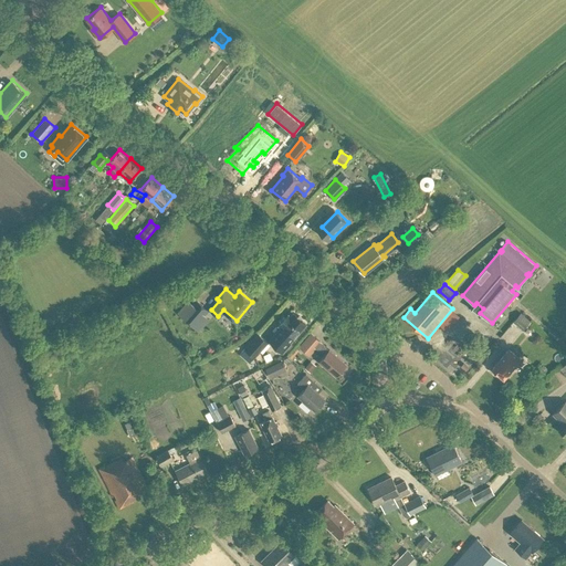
[(194,325),(208,308),(197,300),(184,315),(194,325)]
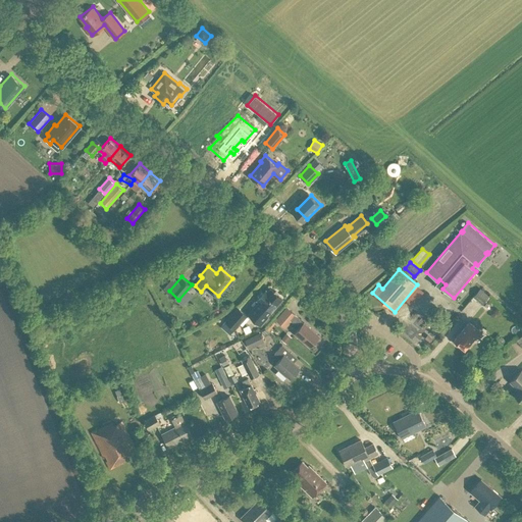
[(282,298),(270,288),(267,292),(265,290),(257,299),(259,301),(248,314),(259,324),(282,298)]
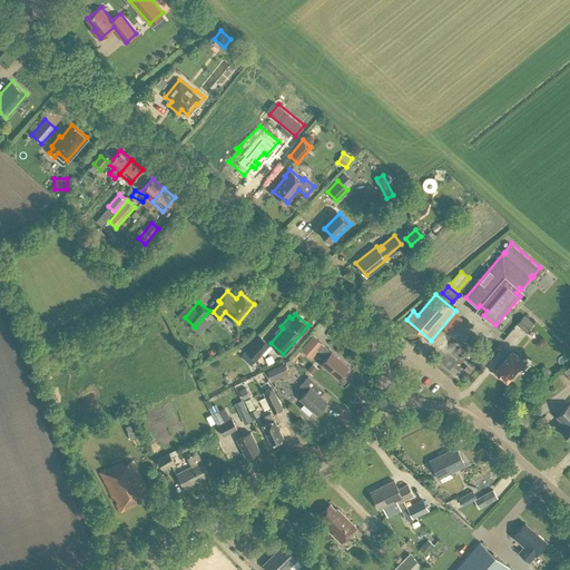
[(534,323),(524,314),(516,324),(526,333),(534,323)]
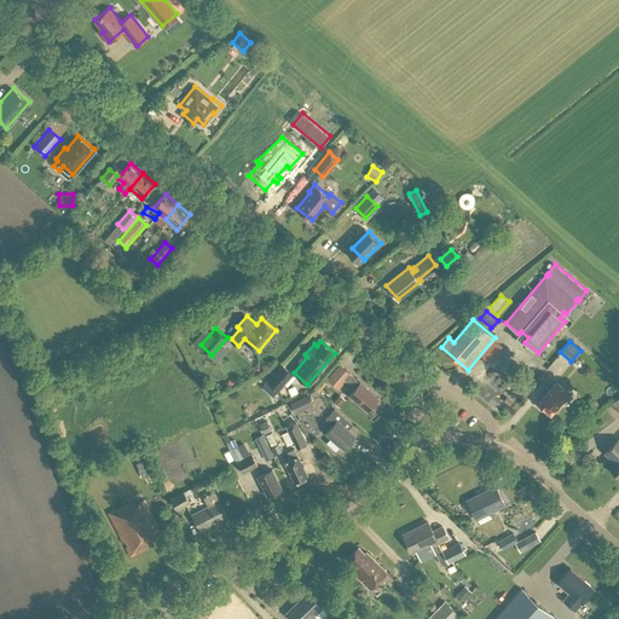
[(282,363),(267,381),(278,391),(294,374),(282,363)]
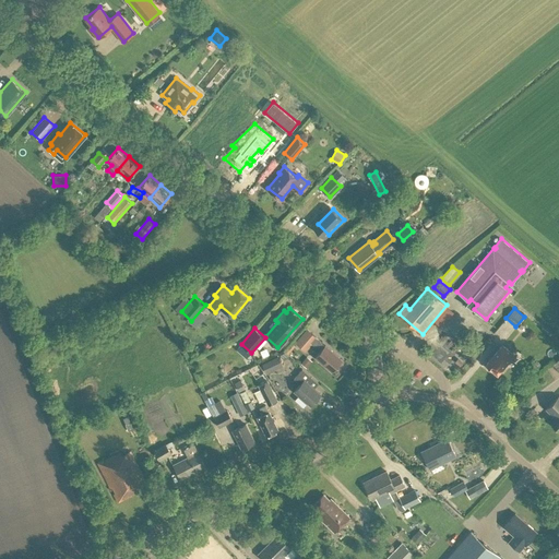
[(295,340),(306,349),(311,342),(317,336),(307,328),(295,340)]
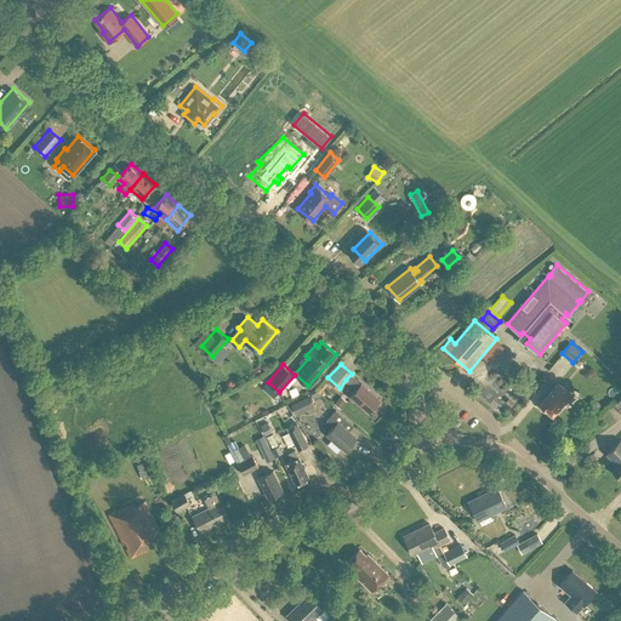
[(352,374),(346,380),(351,383),(357,388),(351,396),(369,411),(380,398),(362,382),(355,377),(352,374)]
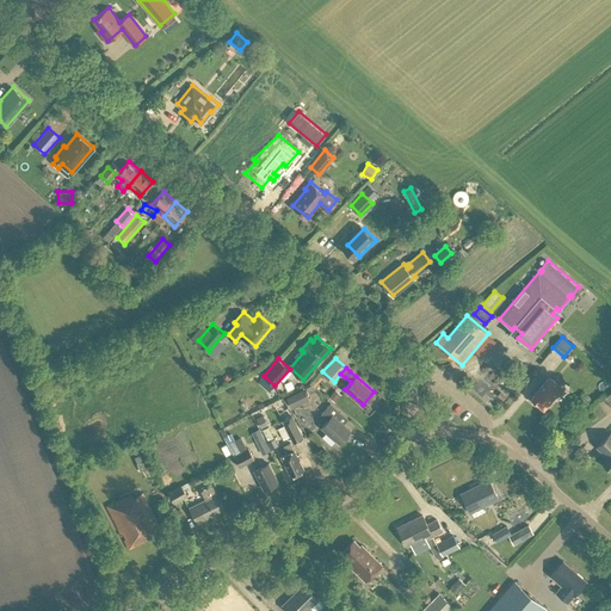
[(549,377),(532,397),(544,407),(561,387),(549,377)]
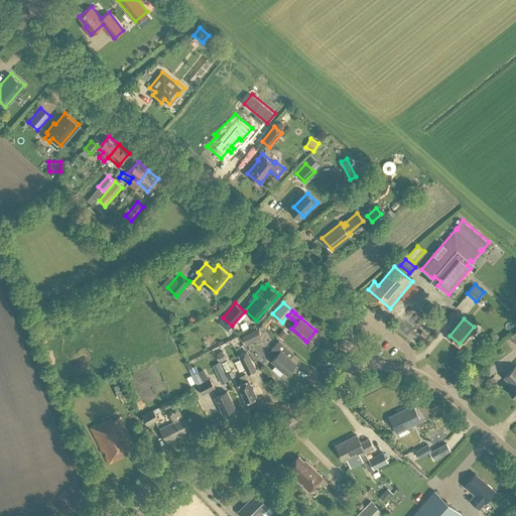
[(257,329),(241,337),(245,344),(260,336),(257,329)]
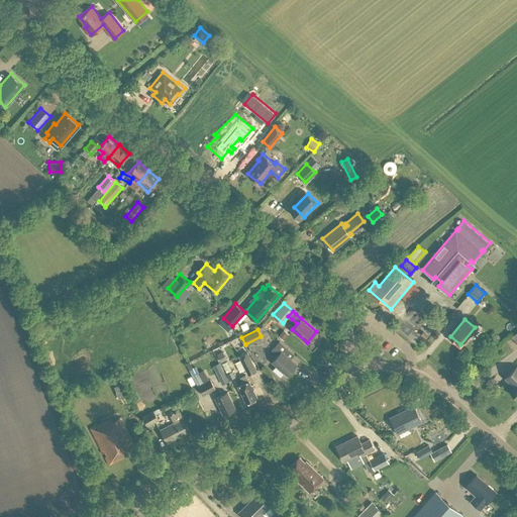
[(494,334),(490,338),(495,342),(501,335),(497,332),(495,335),(494,334)]
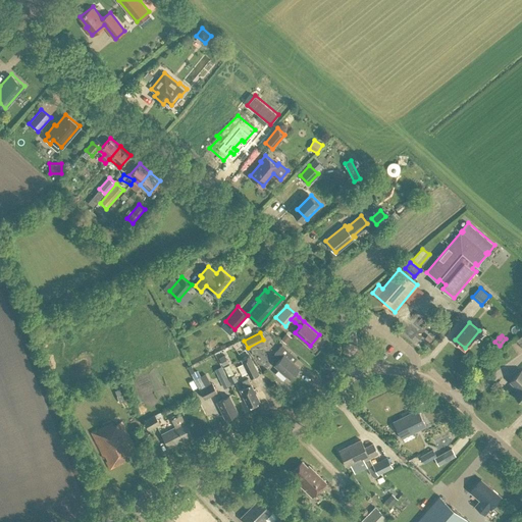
[(286,356),(291,351),(281,343),(274,352),(280,357),(274,364),(278,368),(276,370),(276,372),(281,377),(283,377),(286,374),(290,377),(300,366),(286,356)]
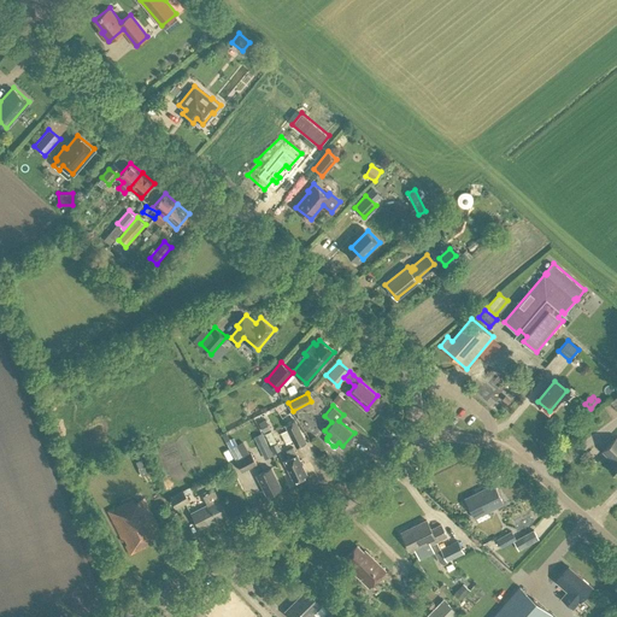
[(285,424),(295,447),(306,442),(295,419),(285,424)]
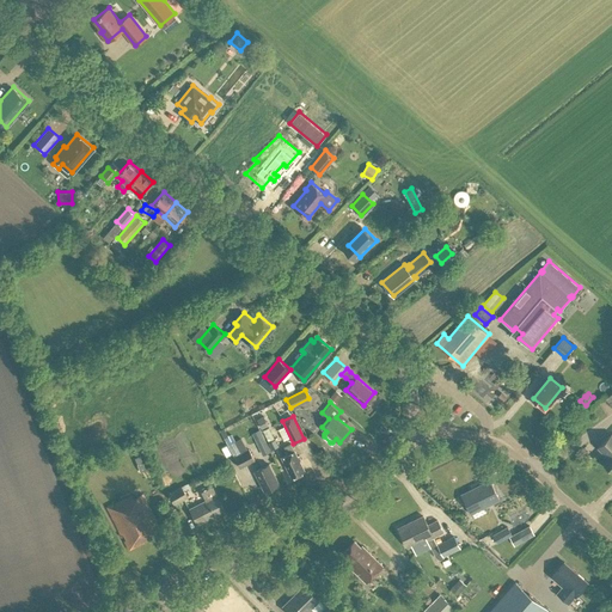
[(262,456),(269,452),(259,429),(252,433),(262,456)]
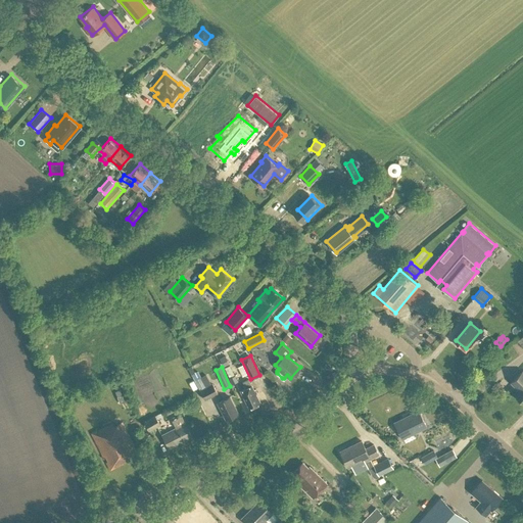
[(514,393),(522,402),(522,371),(522,370),(511,382),(518,389),(514,393)]
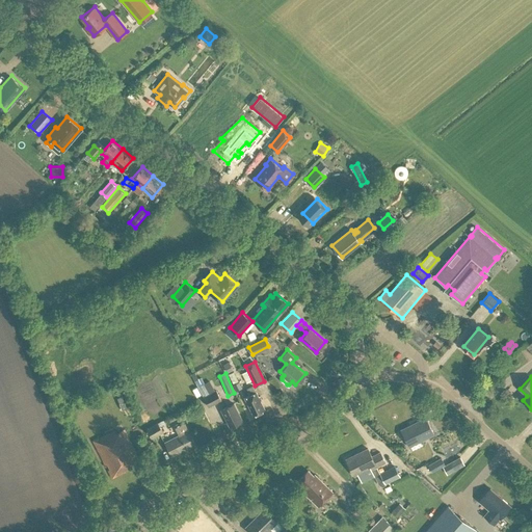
[(197,387),(203,396),(215,390),(210,380),(197,387)]
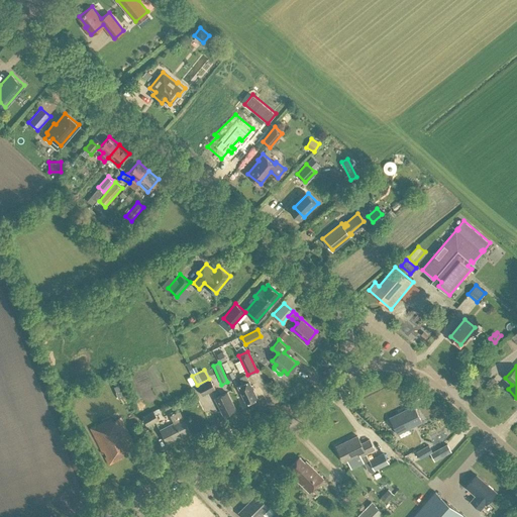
[(245,374),(239,376),(243,383),(237,385),(245,401),(256,396),(245,374)]
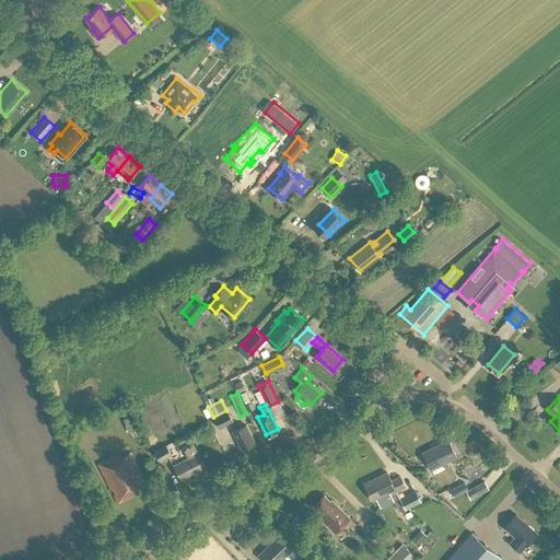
[(226,410),(213,417),(218,427),(232,420),(226,410)]
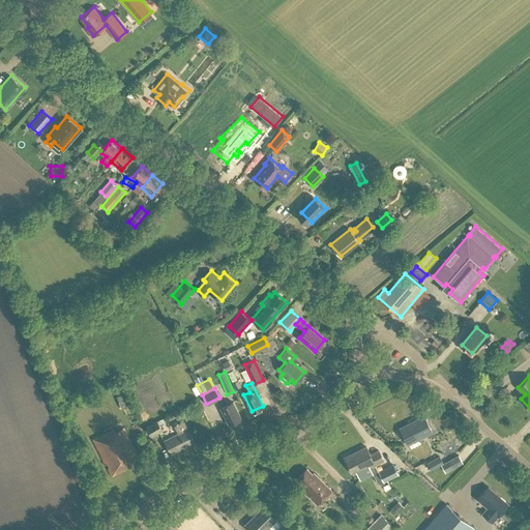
[(118,395),(122,408),(126,406),(123,393),(118,395)]
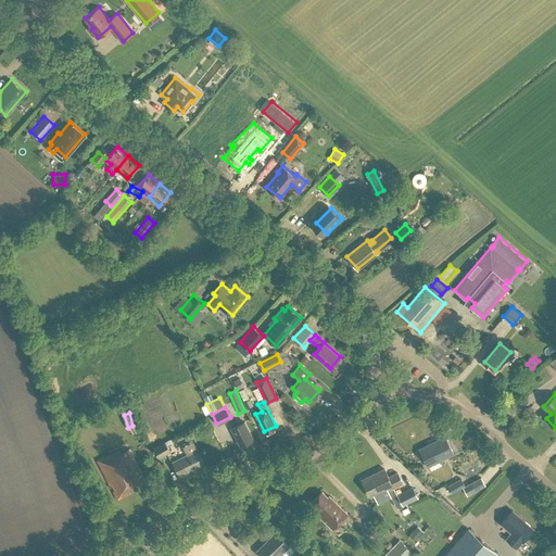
[(244,420),(231,427),(240,443),(253,437),(244,420)]
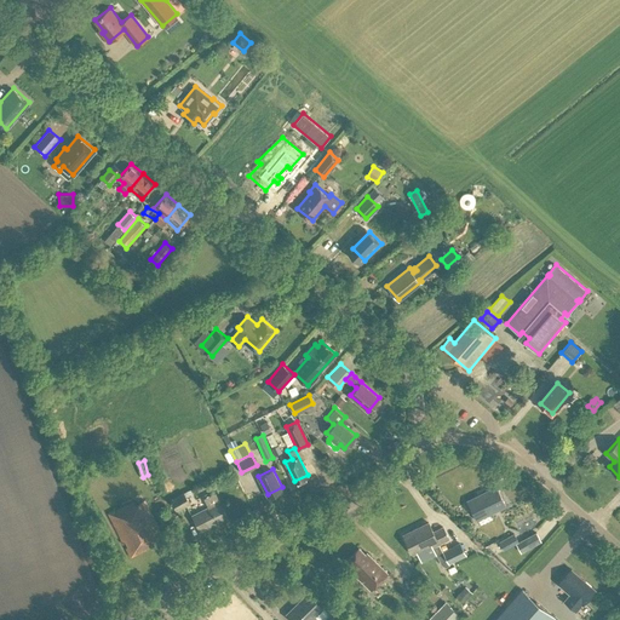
[(497,484),(468,499),(477,520),(507,504),(497,484)]
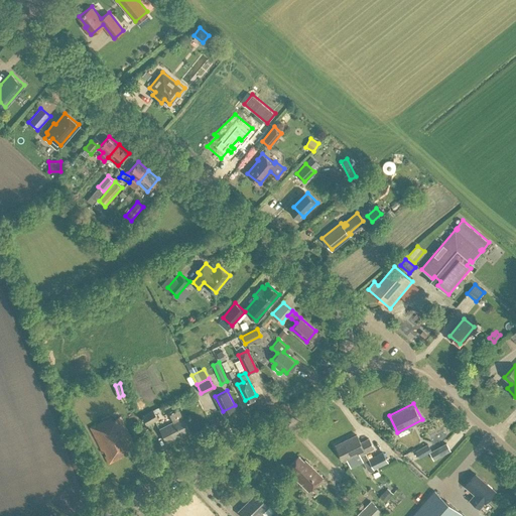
[(152,409),(142,415),(147,424),(158,418),(152,409)]
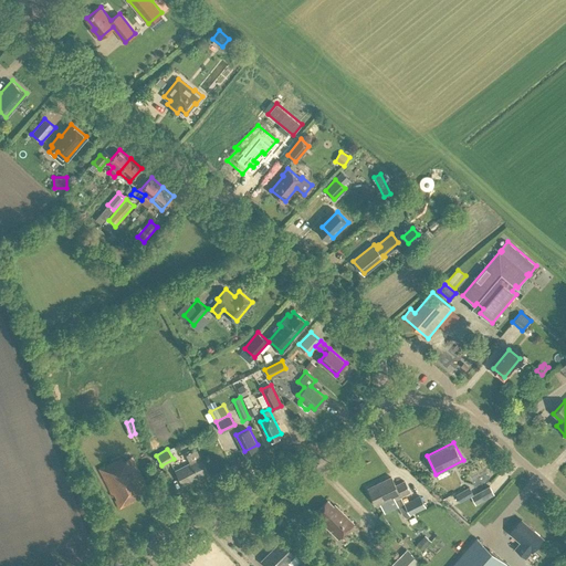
[(122,457),(101,467),(104,473),(105,477),(114,493),(115,492),(118,498),(116,498),(119,506),(138,498),(136,493),(149,486),(135,459),(134,454),(123,460),(122,457)]
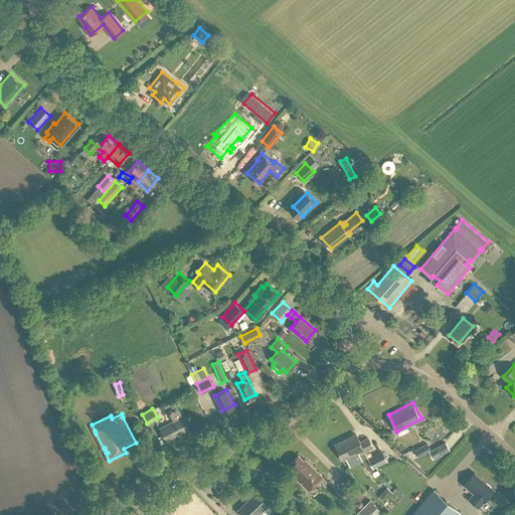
[(180,416),(159,427),(166,441),(187,430),(180,416)]
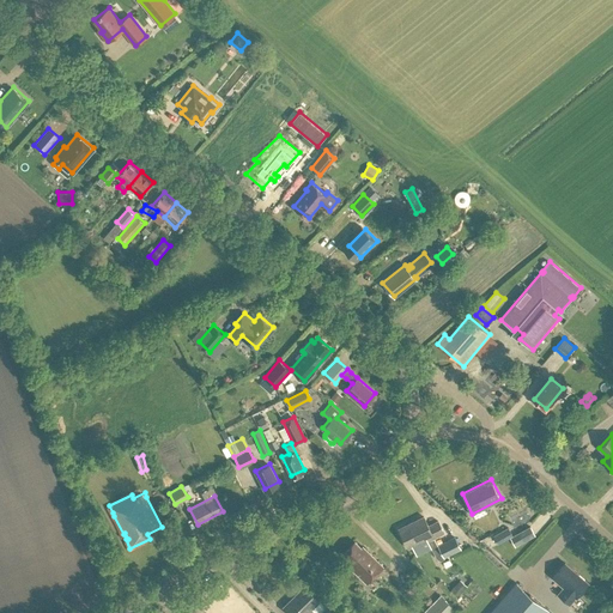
[(428,540),(436,558),(442,554),(444,557),(461,548),(455,535),(437,545),(434,538),(444,532),(438,520),(428,525),(423,515),(398,528),(408,547),(426,539),(428,540)]
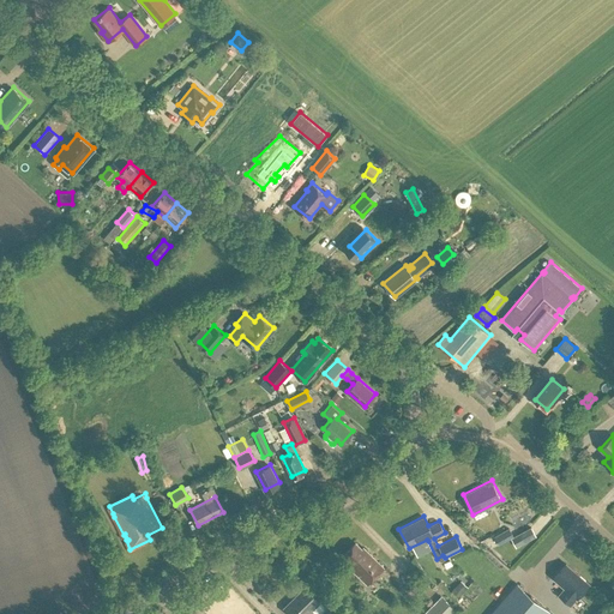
[(510,527),(494,535),(500,543),(515,535),(510,527)]
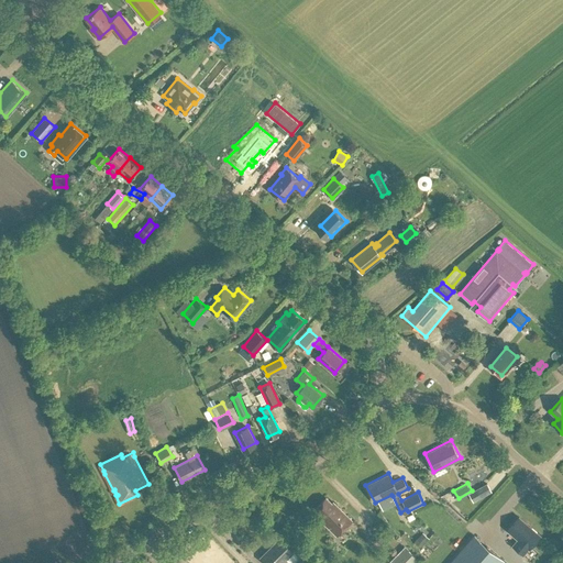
[(488,483),(477,488),(482,497),(493,490),(488,483)]
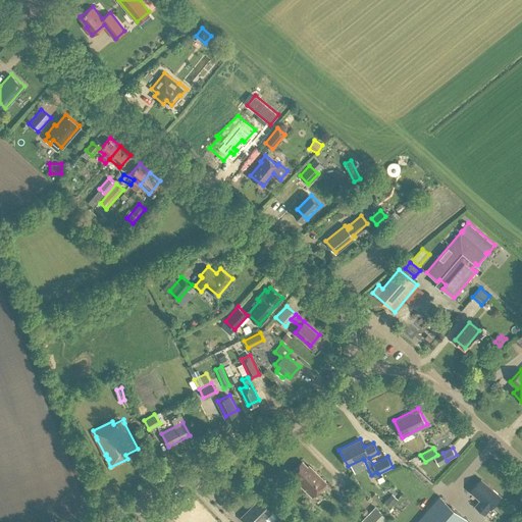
[(301,480),(299,482),(312,496),(325,482),(309,465),(308,466),(302,460),(292,471),(301,480)]
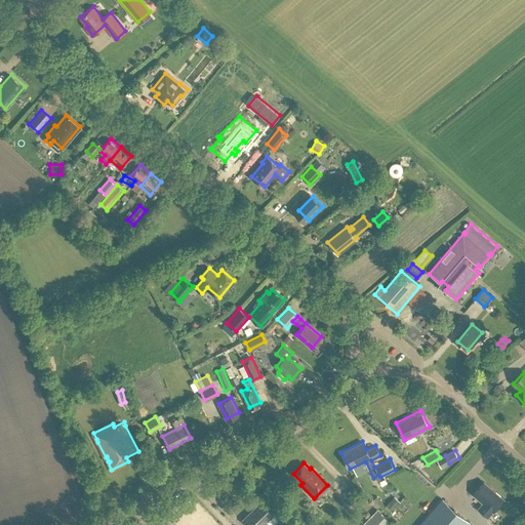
[(473,493),(482,501),(477,508),(488,517),(505,498),(484,481),(473,493)]
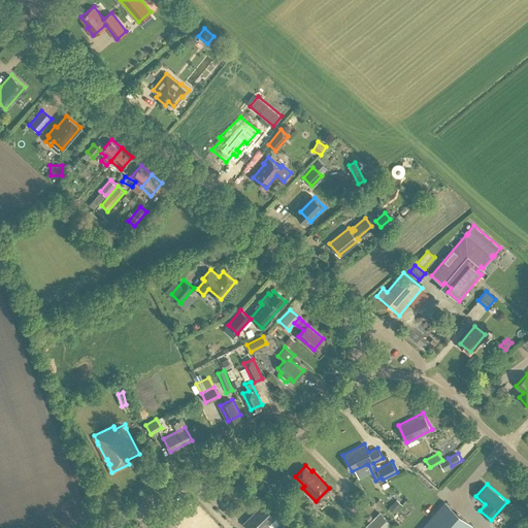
[(402,504),(396,499),(390,507),(395,513),(402,504)]
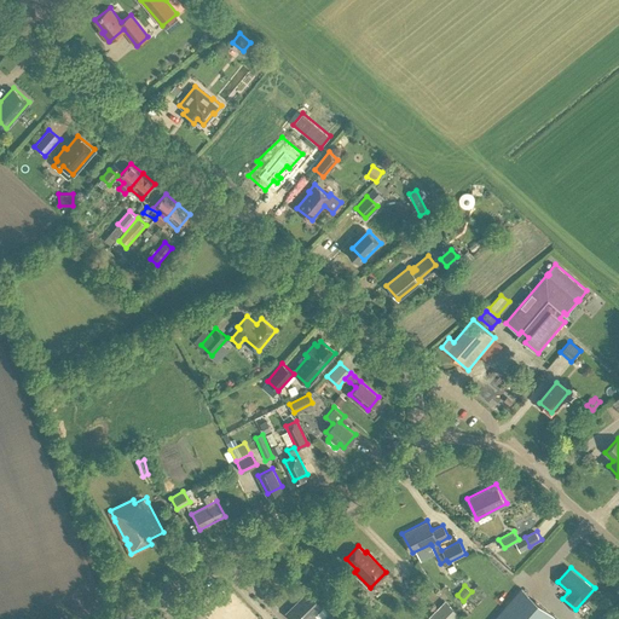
[(555,618),(520,588),(492,618),(555,618)]
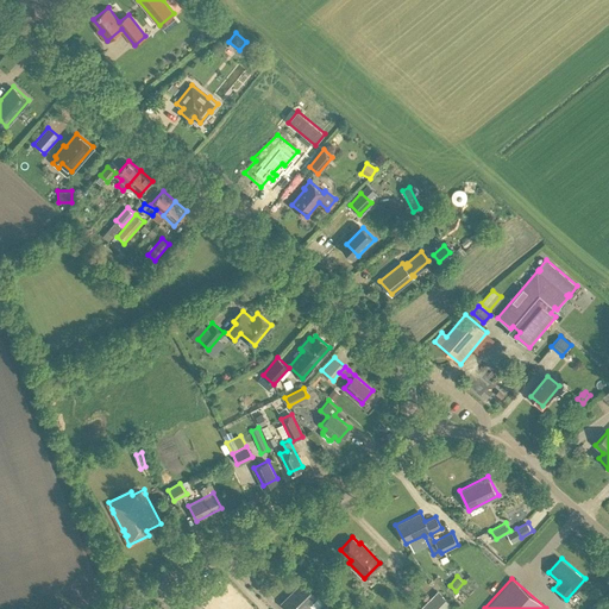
[(302,581),(281,602),(288,608),(302,608),(316,596),(302,581)]
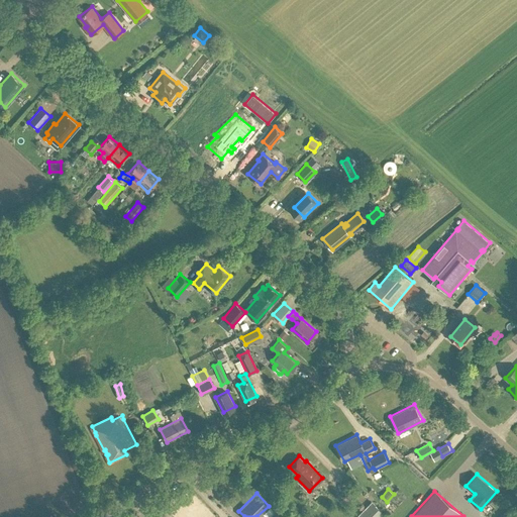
[(372,501),(355,516),(380,516),(384,514),(372,501)]
